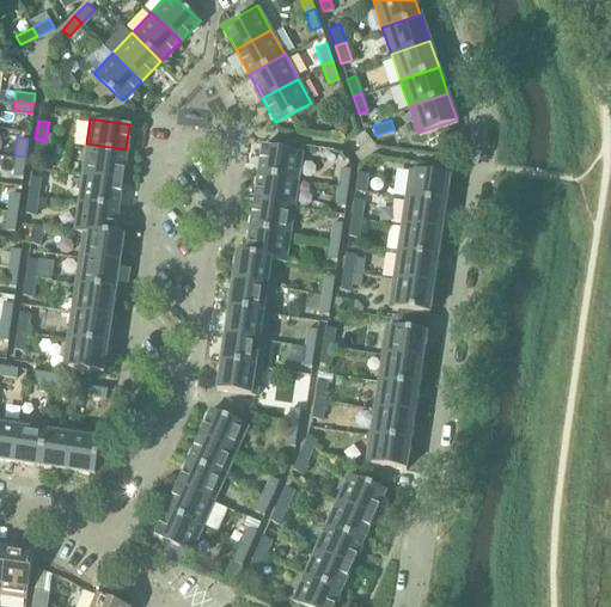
[(46,141),(35,139),(32,158),(43,159),(46,141)]
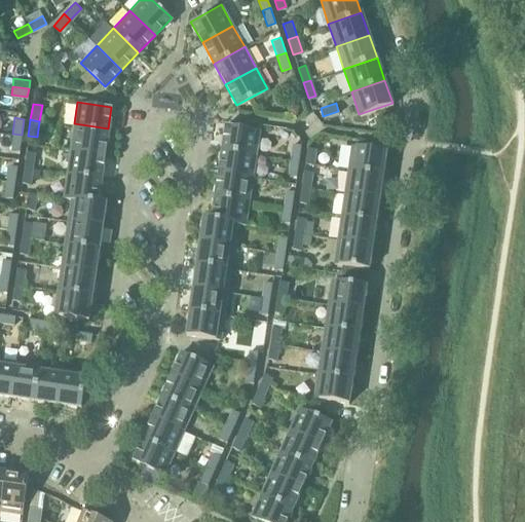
[(70,147),(105,152),(108,128),(74,123),(70,147)]
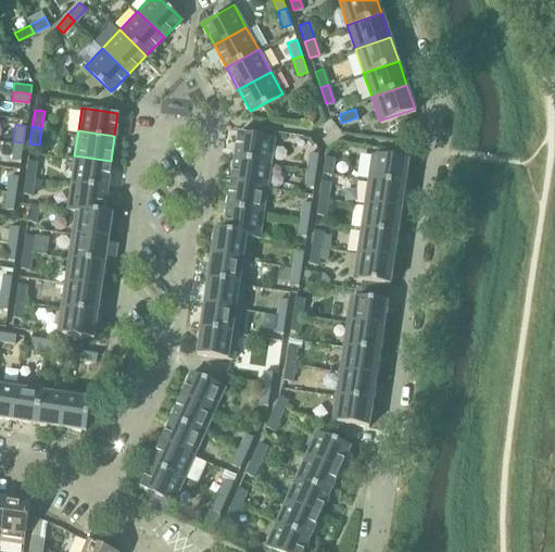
[(234,154),(270,160),(274,136),(237,130),(234,154)]
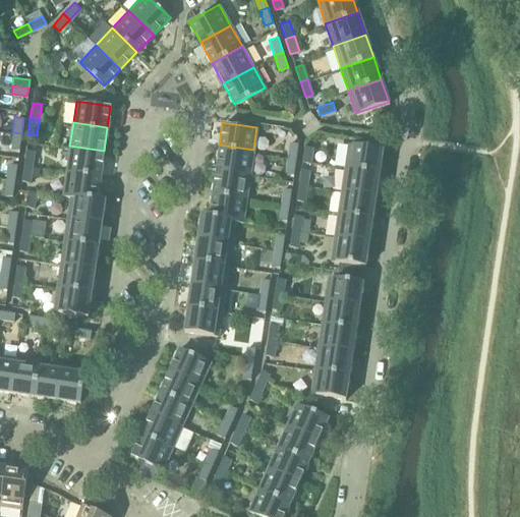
[(12,132),(9,148),(19,150),(21,133),(12,132)]
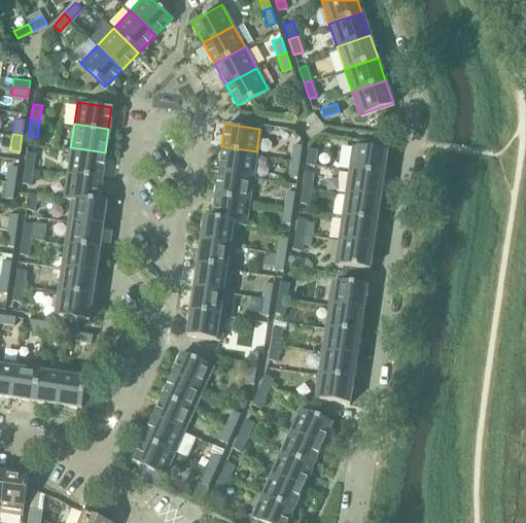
[(290,159),(299,160),(301,144),(292,143),(290,159)]
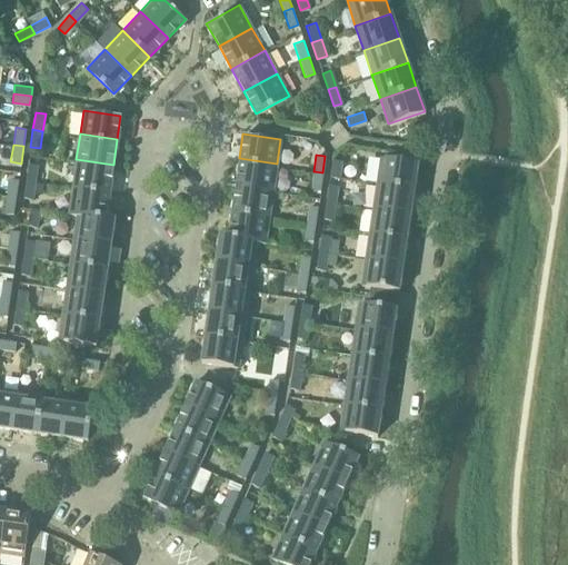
[(376,181),(414,187),(417,161),(380,156),(376,181)]
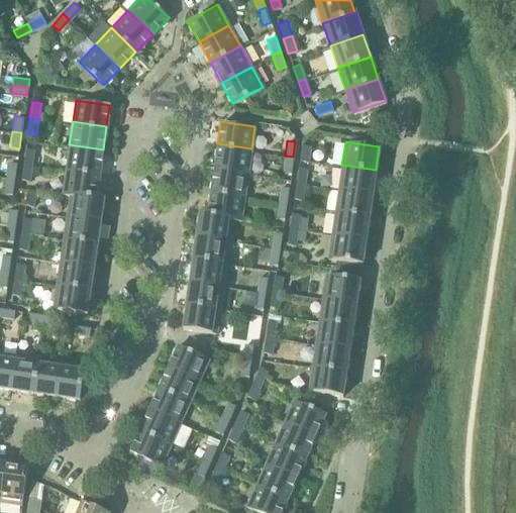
[(251,148),(217,143),(214,167),(247,172),(251,148)]
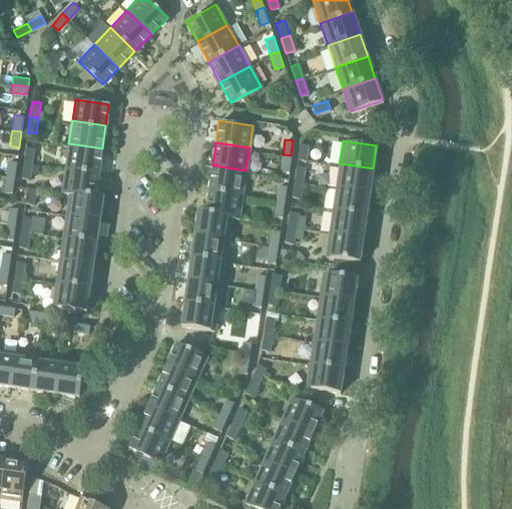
[(308,144),(300,142),(297,158),(306,159),(308,144)]
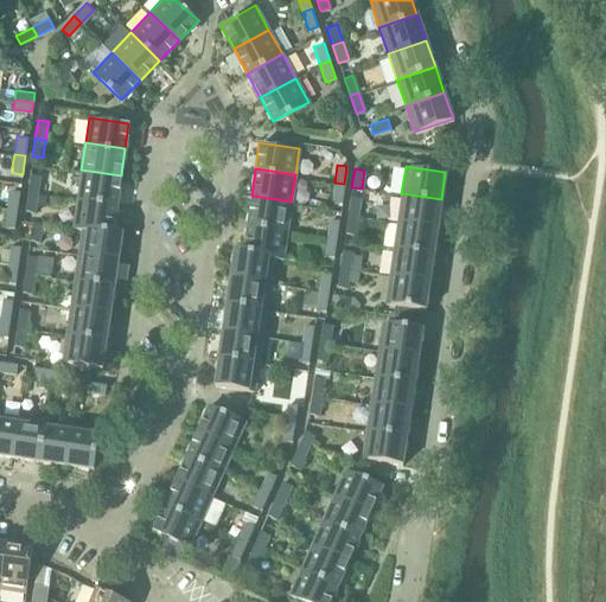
[(121,175),(81,170),(77,197),(116,203),(121,175)]
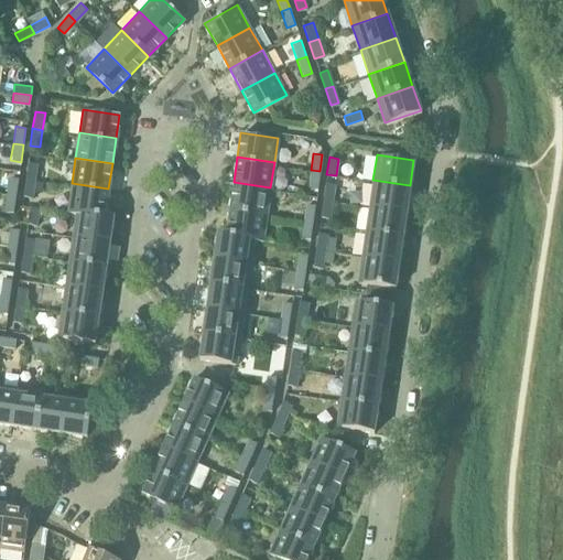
[(28,161),(25,178),(35,180),(38,162),(28,161)]
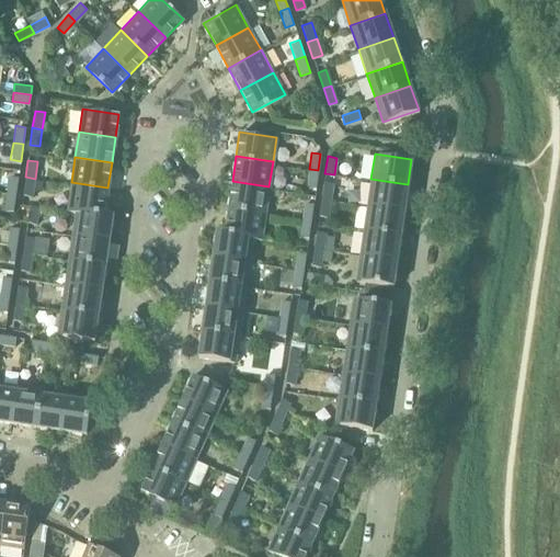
[(318,170),(309,169),(307,185),(316,188),(318,170)]
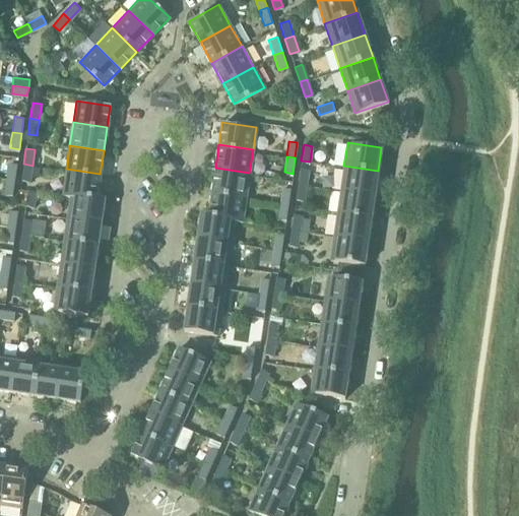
[(17,164),(7,162),(5,178),(14,179),(17,164)]
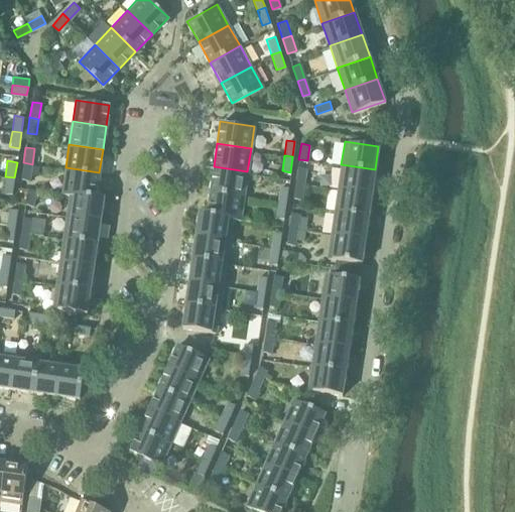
[(29,179),(32,164),(23,162),(20,178),(29,179)]
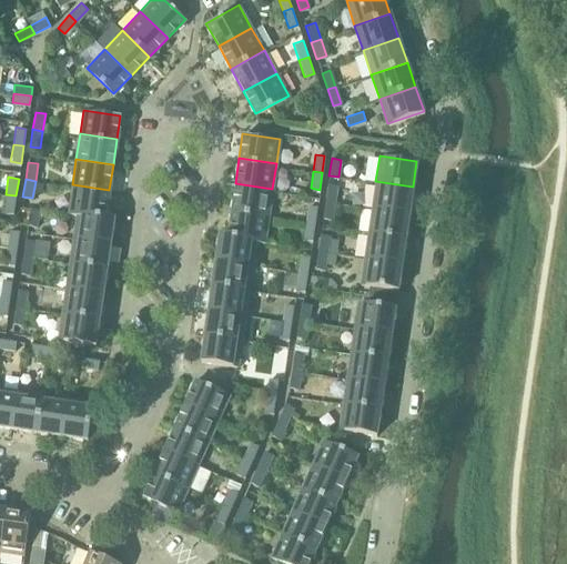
[(413,187),(375,181),(372,207),(408,212),(413,187)]
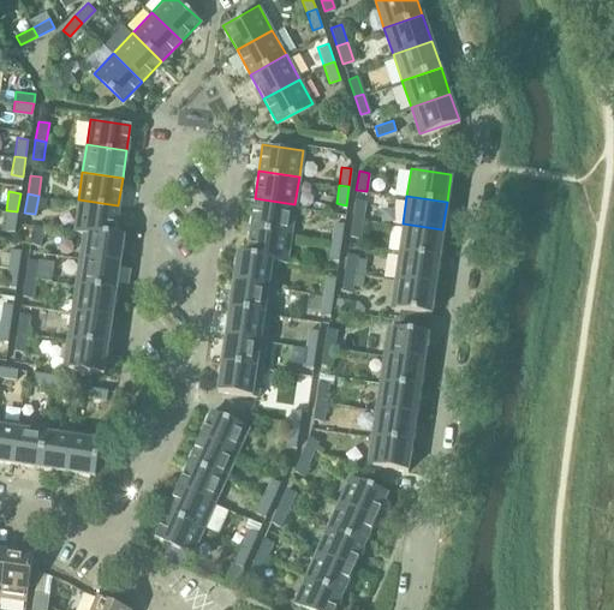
[(294,204),(255,198),(250,226),(291,232),(294,204)]
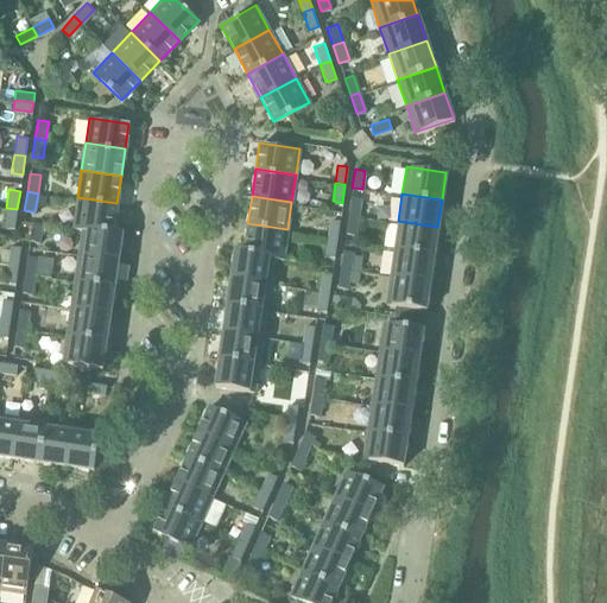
[(351,196),(348,215),(359,216),(361,197),(351,196)]
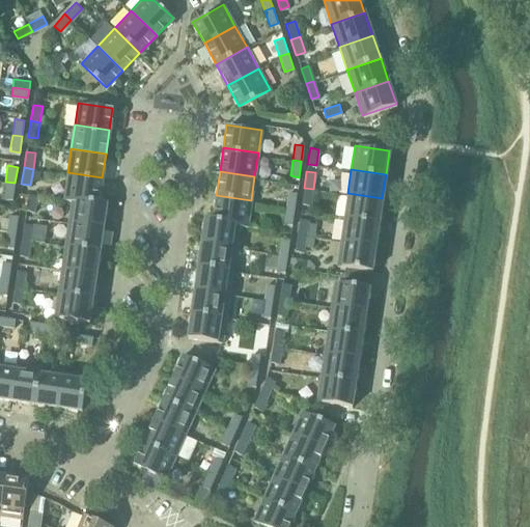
[(102,177),(67,172),(63,198),(72,199),(72,197),(99,201),(102,177)]
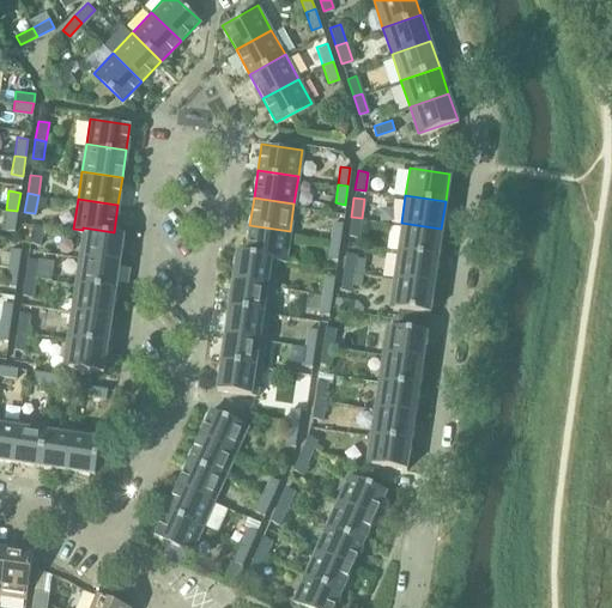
[(4,228),(14,230),(17,211),(6,210),(4,228)]
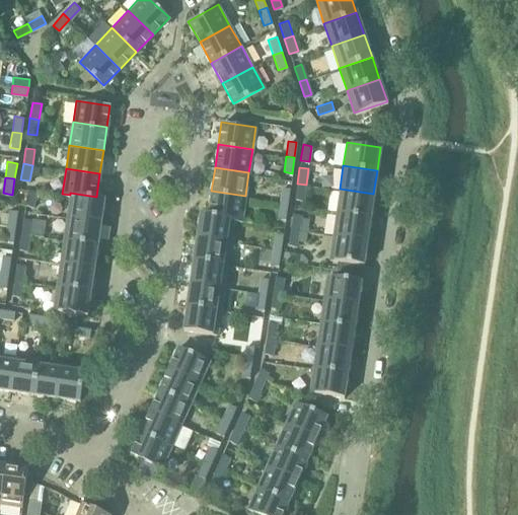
[(297,184),(295,199),(304,200),(306,185),(297,184)]
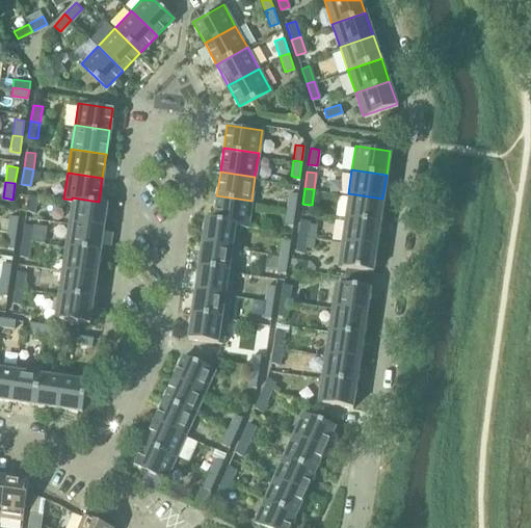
[(286,207),(295,209),(297,192),(288,191),(286,207)]
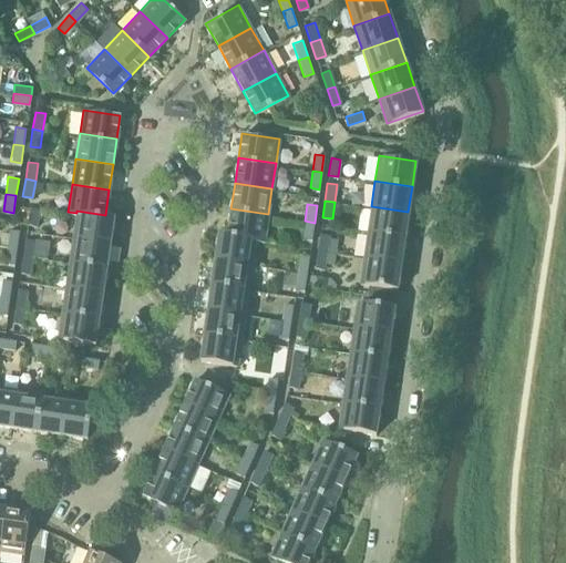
[(408,212),(371,206),(367,232),(404,237),(408,212)]
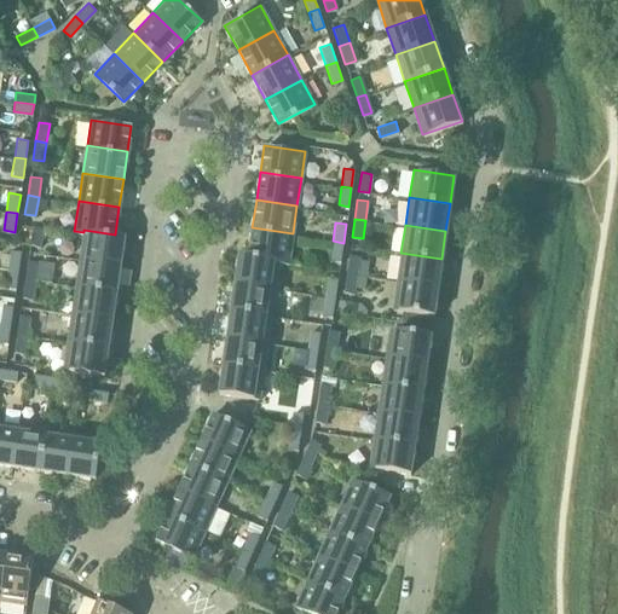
[(33,226),(30,244),(40,245),(44,227),(33,226)]
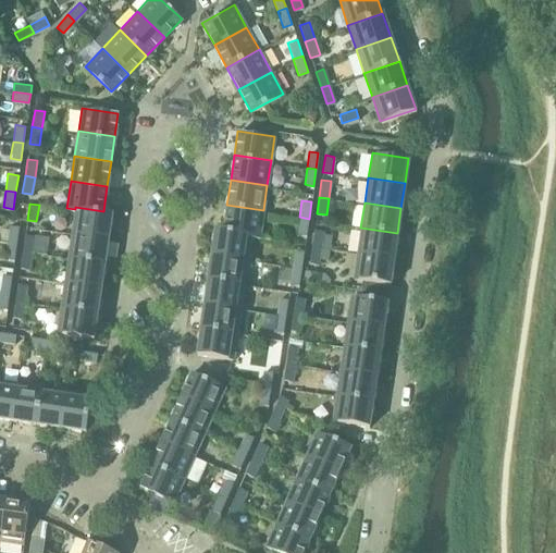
[(263,210),(226,205),(223,229),(251,233),(251,236),(259,237),(263,210)]
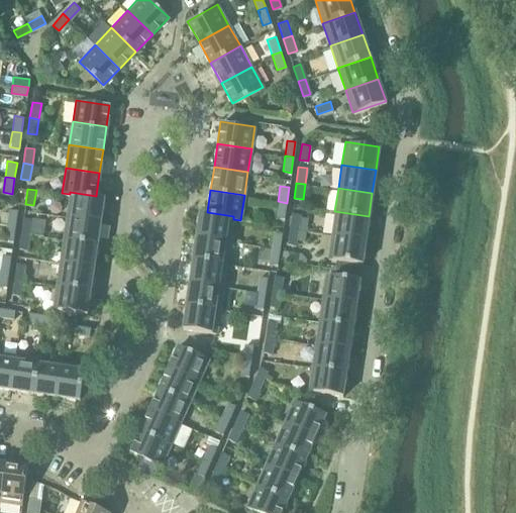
[(70,192),(70,194),(67,215),(100,220),(104,197),(96,196),(70,192)]
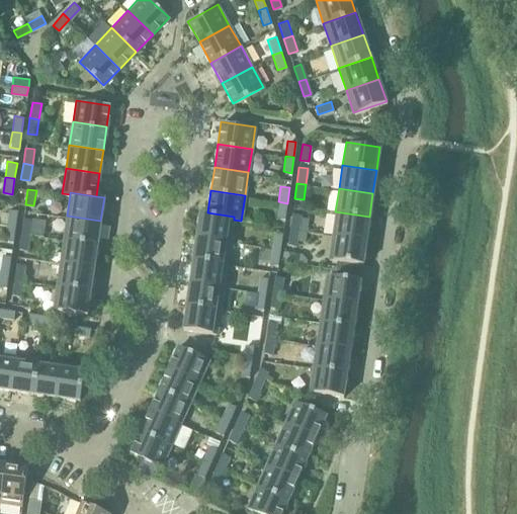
[(285,219),(287,203),(278,201),(276,218),(285,219)]
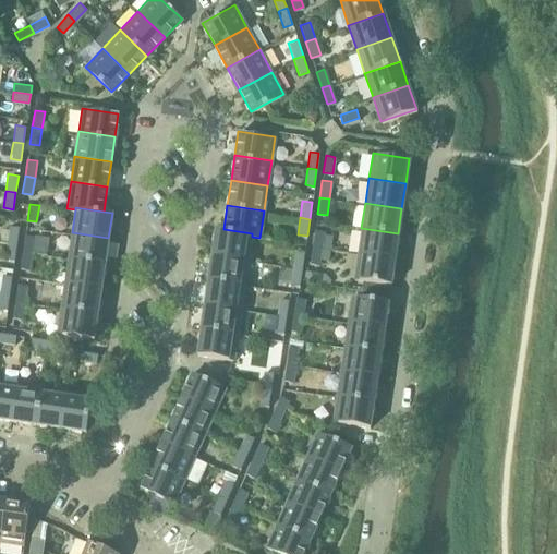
[(7,242),(16,243),(19,227),(10,225),(7,242)]
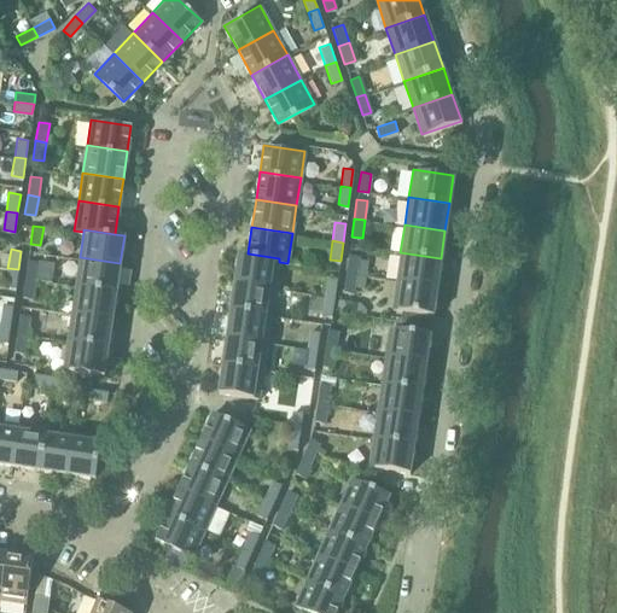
[(279,258),(248,254),(238,252),(234,280),(274,286),(279,262),(279,258)]
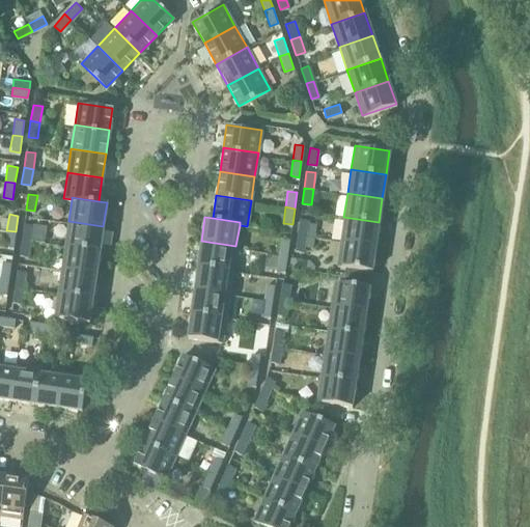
[(379,222),(343,217),(340,241),(374,246),(379,222)]
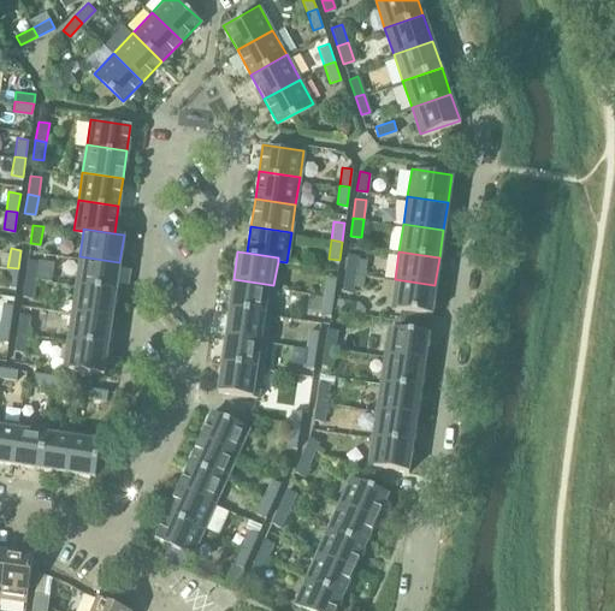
[(344,271),(355,273),(359,255),(348,253),(344,271)]
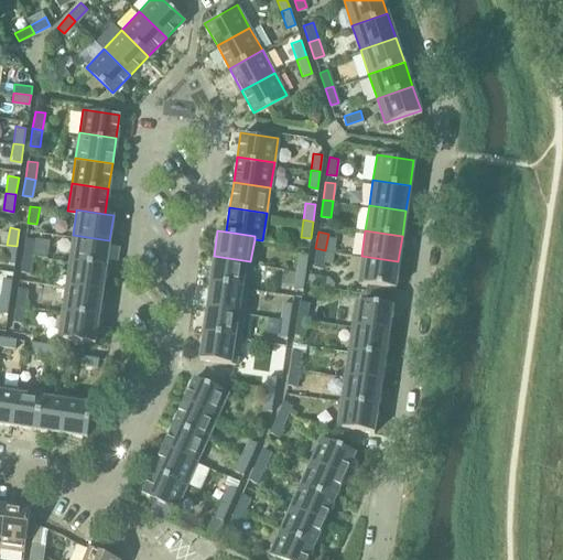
[(109,240),(73,235),(68,260),(106,266),(109,240)]
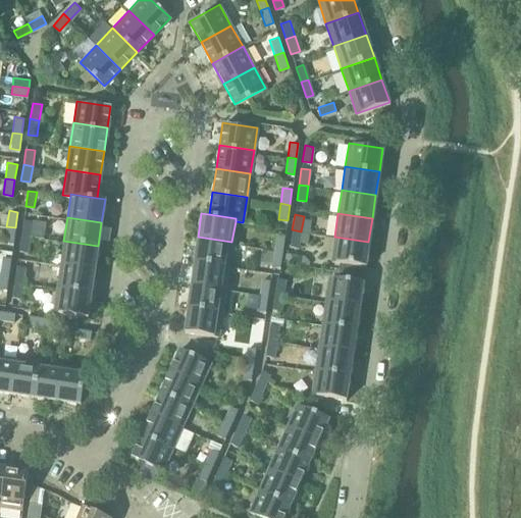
[(22,219),(20,235),(30,236),(33,220),(22,219)]
